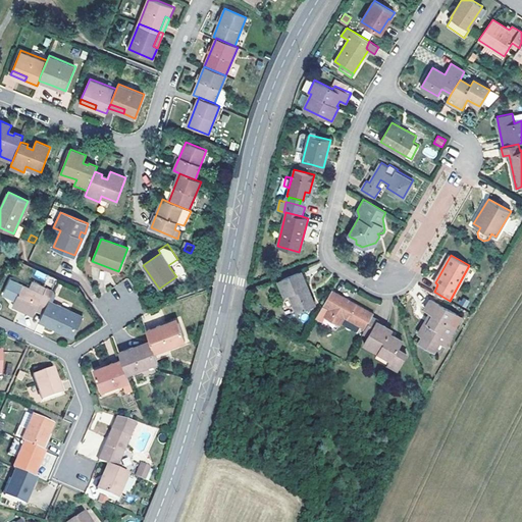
[(290,293),(297,312),(315,304),(301,270),(278,279),(284,295),(290,293)]
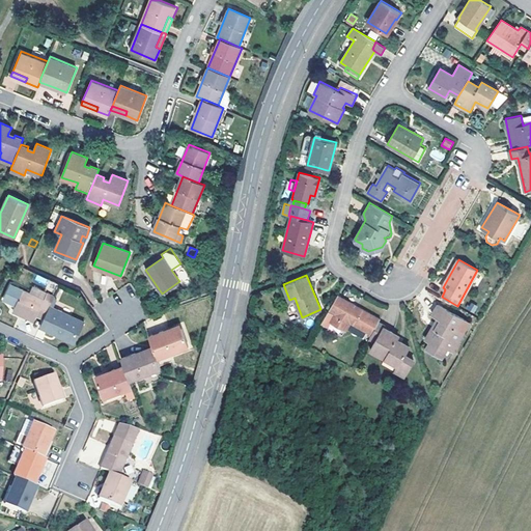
[(16,304),(22,290),(10,285),(4,299),(16,304)]
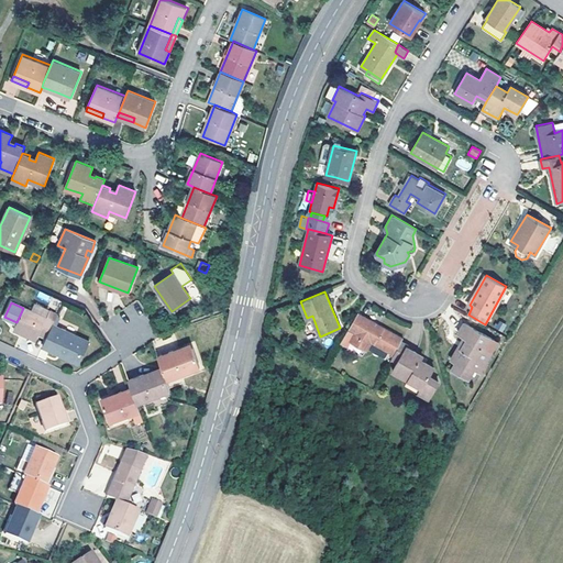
[(53,324),(55,321),(23,308),(17,322),(13,330),(36,340),(40,334),(47,338),(53,324)]
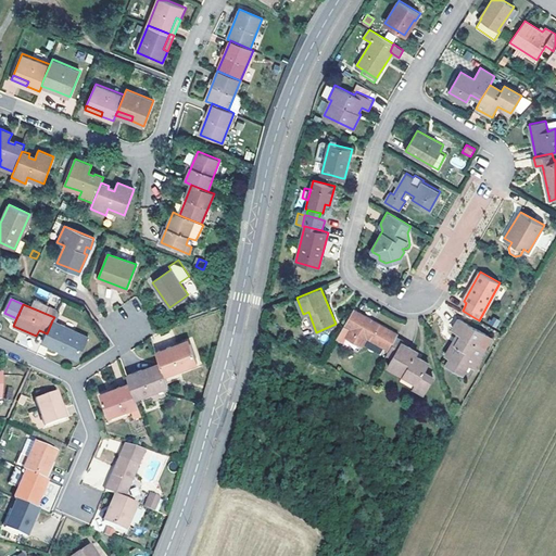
[(367,338),(389,350),(396,338),(397,335),(353,308),(344,325),(350,328),(345,337),(363,346),(367,338)]
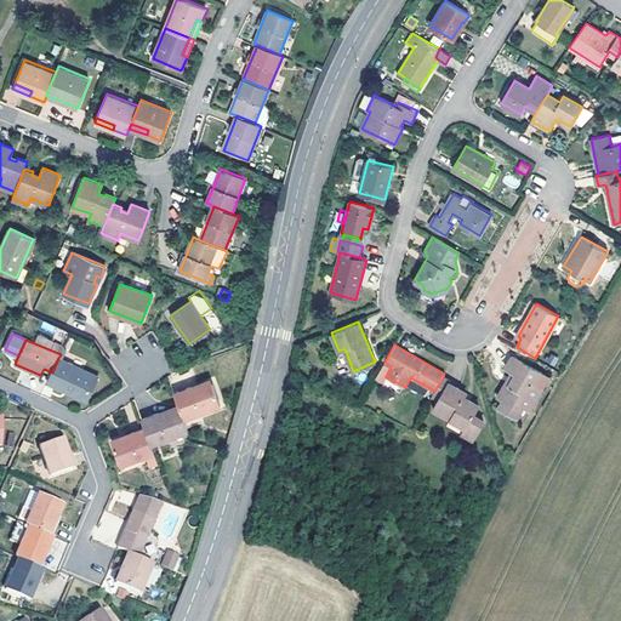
[(345,348),(339,351),(348,372),(353,371),(345,348)]
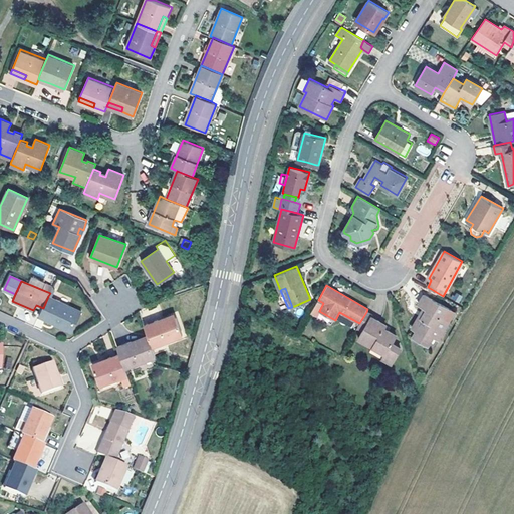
[(418,305),(424,308),(428,310),(424,317),(423,320),(418,318),(412,328),(416,330),(412,337),(428,345),(433,337),(438,340),(449,320),(442,316),(448,306),(425,293),(418,305)]
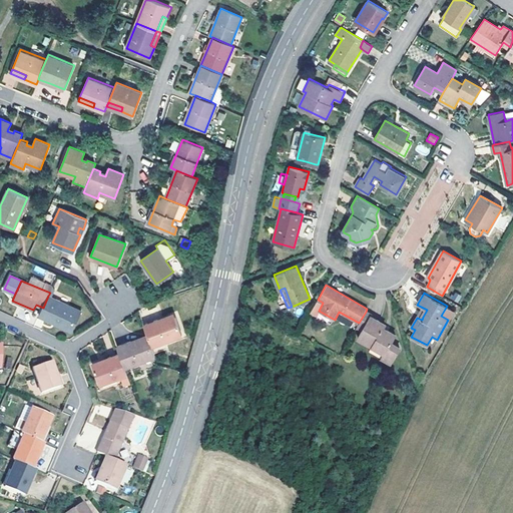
[(43,308),(39,316),(72,331),(81,312),(48,296),(43,308)]
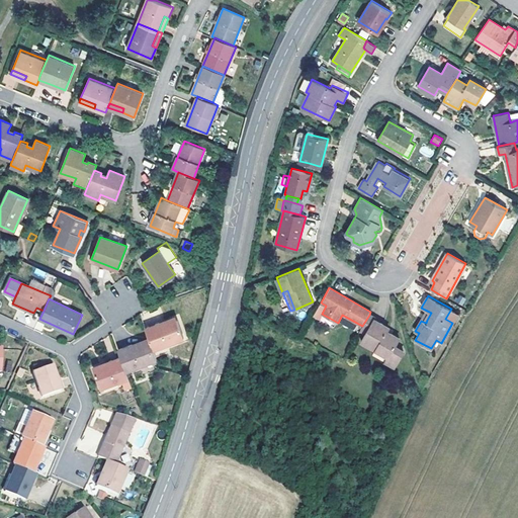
[(427,311),(421,321),(426,323),(427,320),(431,313),(427,311)]
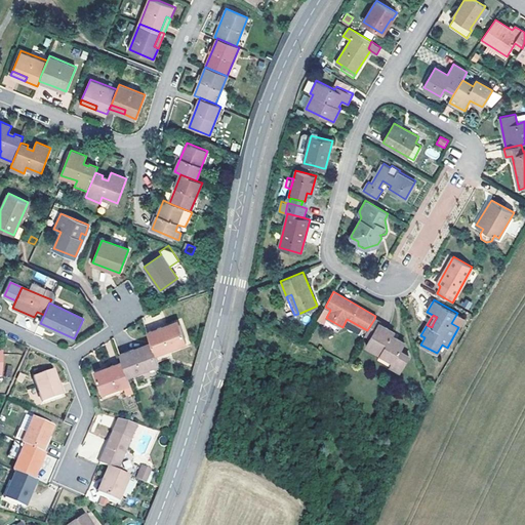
[(380,322),(374,319),(367,330),(365,334),(369,337),(365,346),(392,361),(390,366),(401,372),(410,356),(401,351),(406,342),(394,335),(395,332),(379,324),(380,322)]
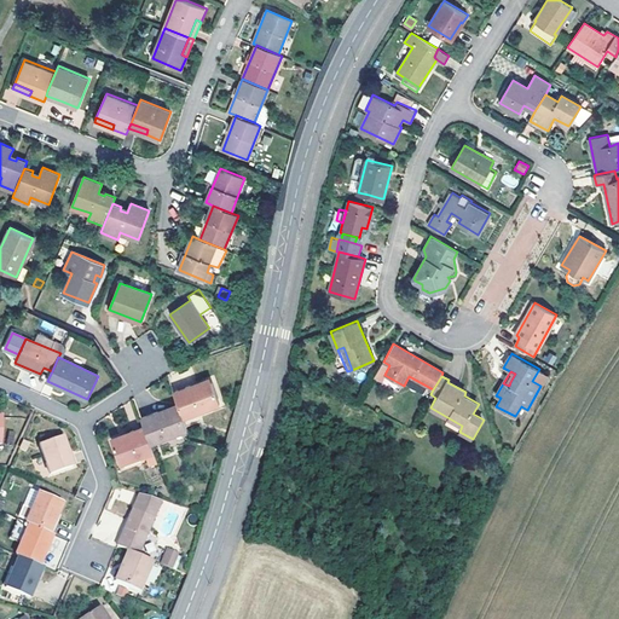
[(191,391),(212,382),(210,379),(189,387),(191,391)]
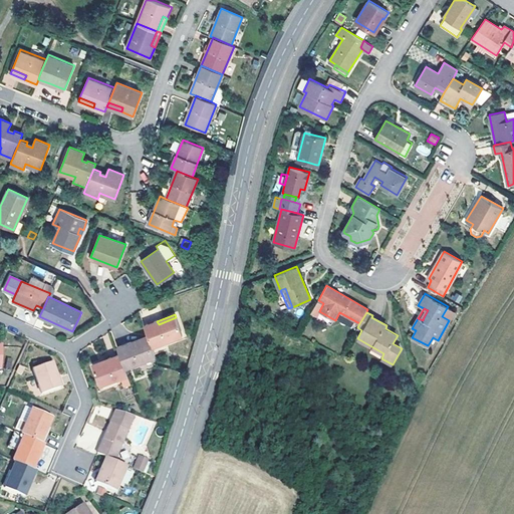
[(350,326),(352,321),(338,316),(336,322),(350,326)]
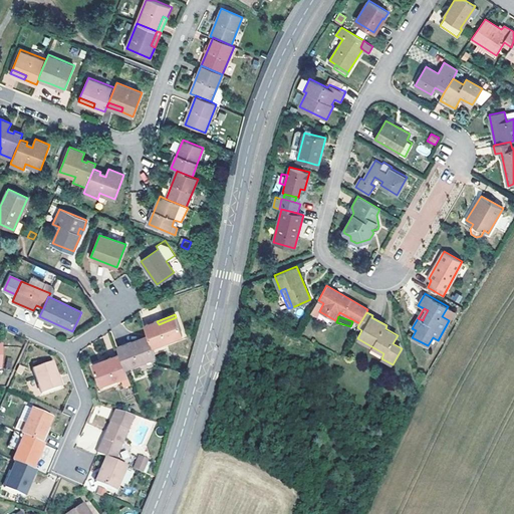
[(159,324),(157,321),(145,326),(148,335),(149,338),(152,347),(182,335),(176,317),(159,324)]
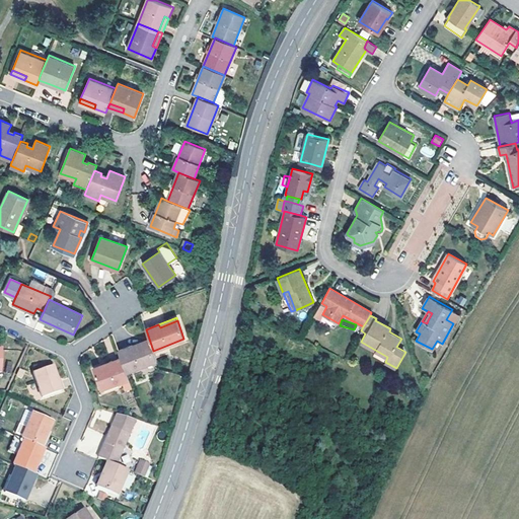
[(150,342),(149,339),(132,345),(134,349),(150,342)]
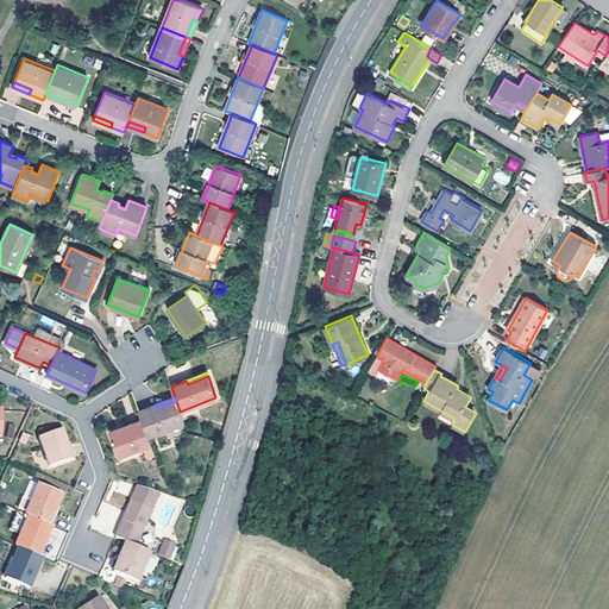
[(157,409),(155,405),(139,410),(142,419),(149,437),(184,422),(180,412),(176,401),(157,409)]
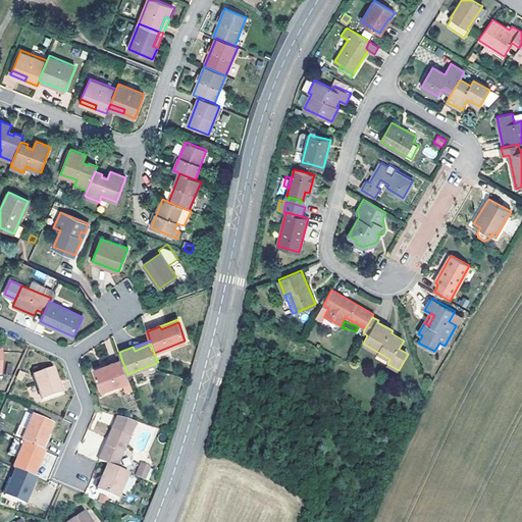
[(111,367),(95,373),(102,392),(122,383),(126,394),(134,390),(132,384),(127,374),(121,359),(110,363),(111,367)]
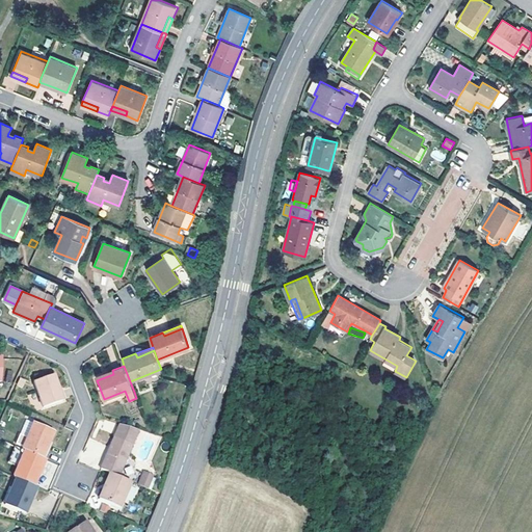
[(113,374),(112,370),(96,376),(97,380),(113,374)]
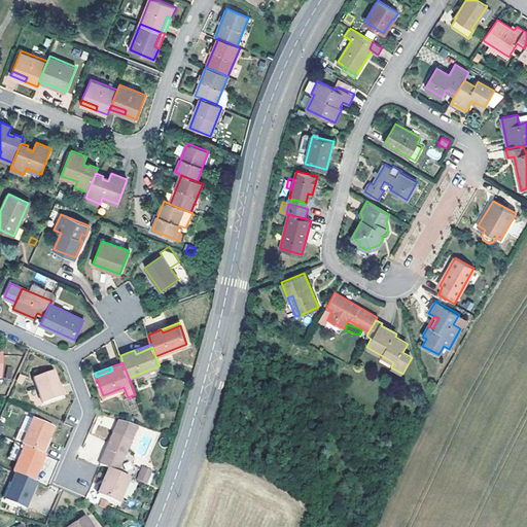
[(62,396),(53,371),(34,378),(43,403),(62,396)]
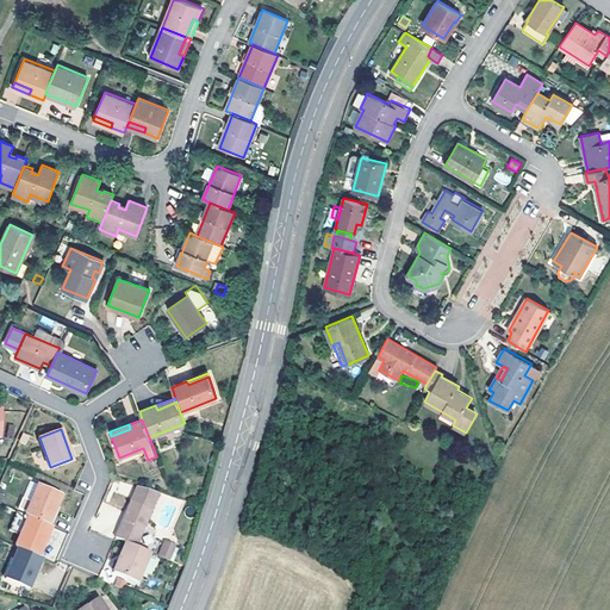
[(30,502),(37,485),(30,481),(23,498),(30,502)]
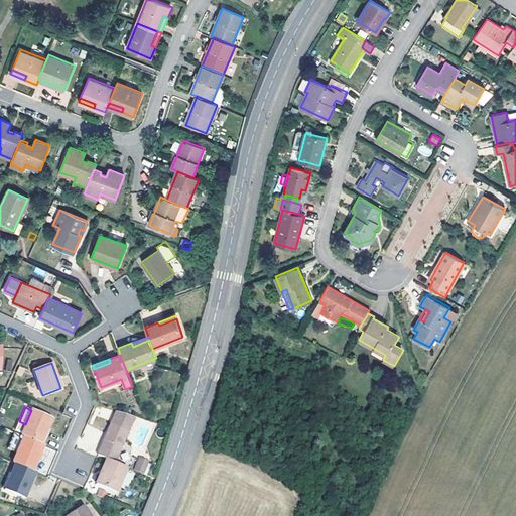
[(23,436),(41,444),(51,419),(31,410),(25,424),(19,421),(16,428),(22,431),(20,435),(23,436)]
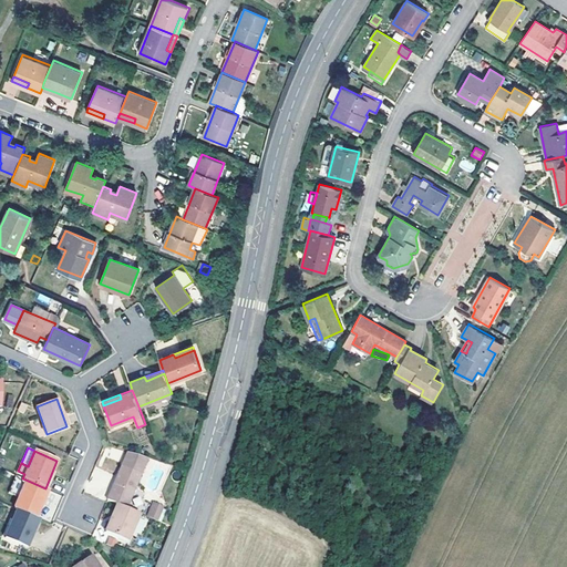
[(126,507),(147,457),(127,452),(107,501),(116,504),(126,507)]
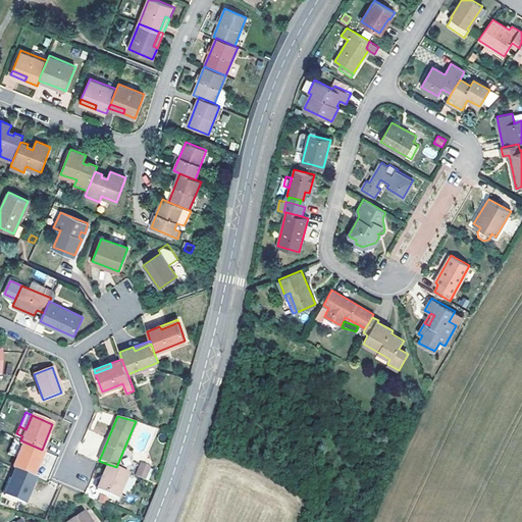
[(20,440),(14,437),(7,453),(17,457),(23,441),(20,440)]
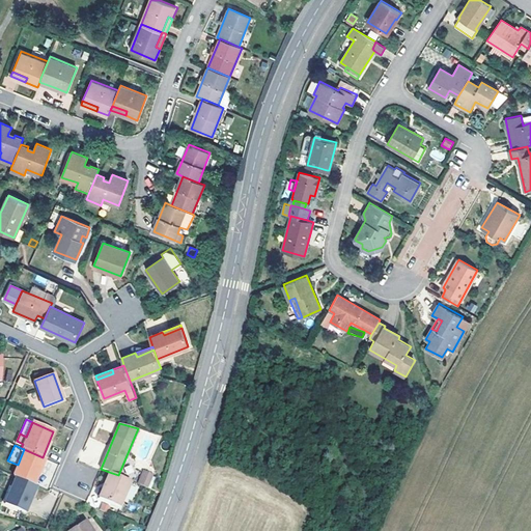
[(18,465),(12,475),(16,476),(33,483),(44,457),(43,457),(24,449),(18,465)]
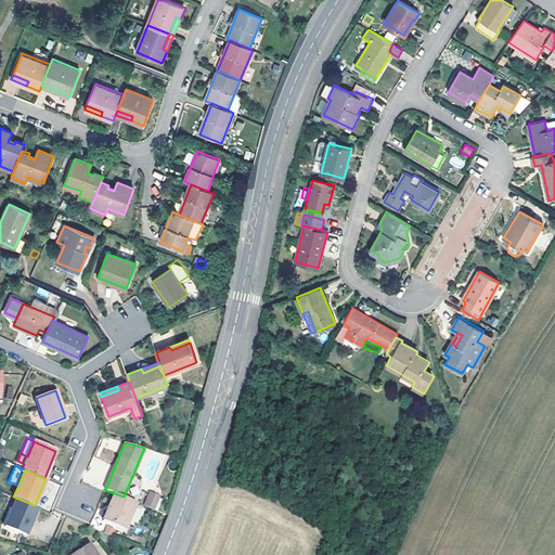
[(150,490),(143,505),(155,510),(160,494),(150,490)]
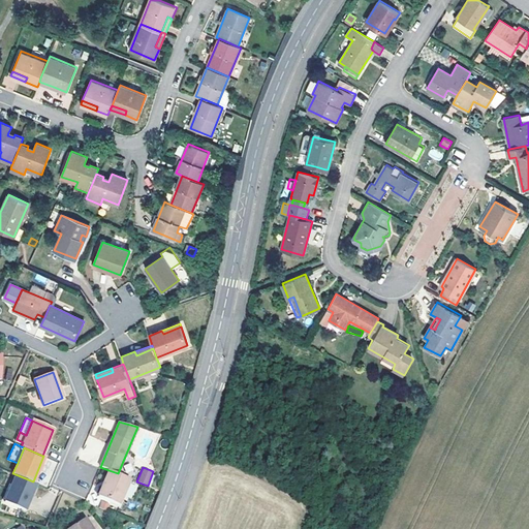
[(119,504),(129,478),(118,473),(109,470),(98,496),(119,504)]
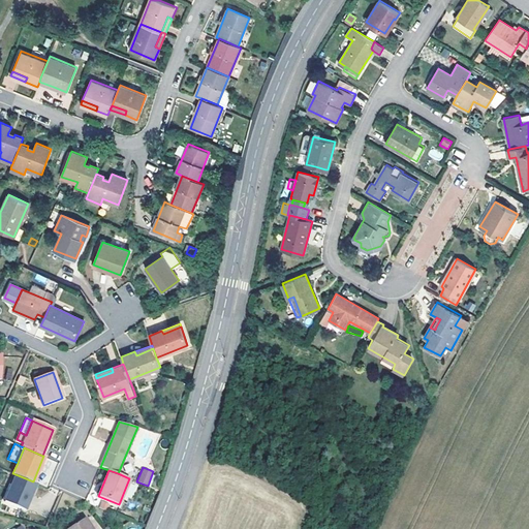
[(25,509),(36,484),(33,481),(16,474),(4,501),(25,509)]
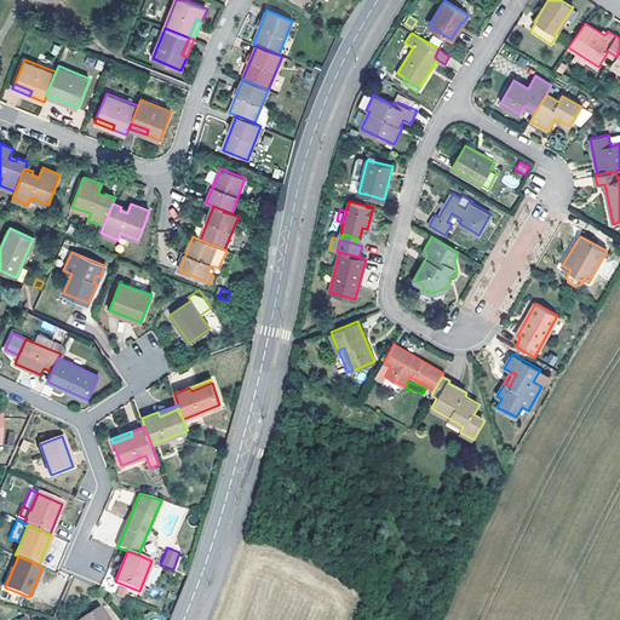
[(108,619),(99,607),(79,619),(108,619)]
